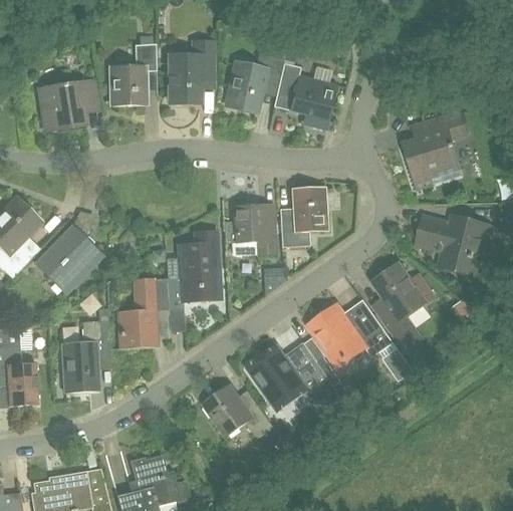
[(287,45),(288,40),(277,37),(273,55),(283,58),(287,45)]
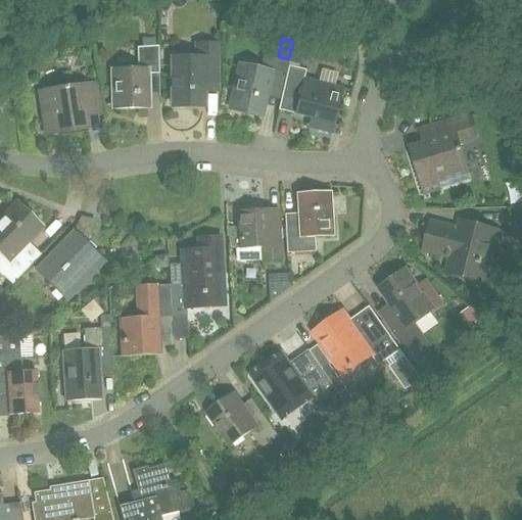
[(292,46),(288,60),(298,62),(303,44),(293,41),(292,46)]
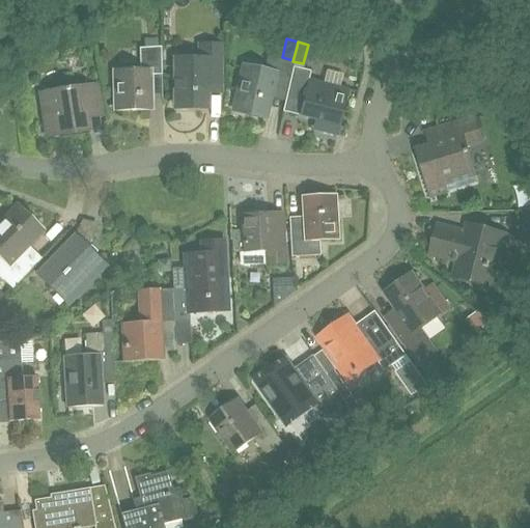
[(199,58),(174,58),(174,106),(205,106),(205,77),(219,77),(219,43),(199,43),(199,58)]
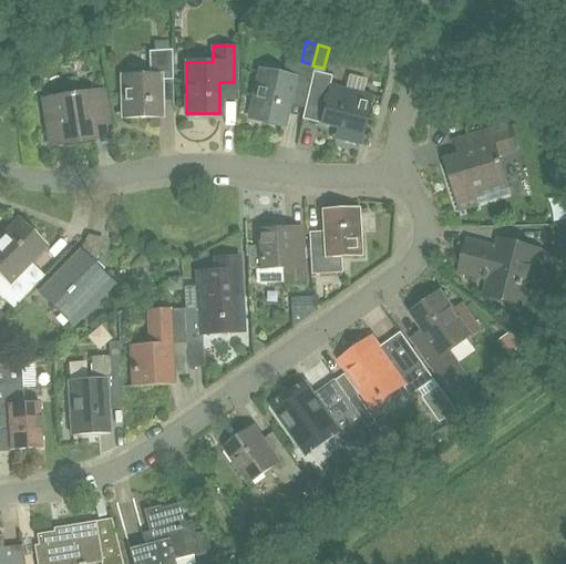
[(148,71),(123,72),(124,116),(158,115),(157,78),(172,78),(171,48),(147,49),(148,71)]
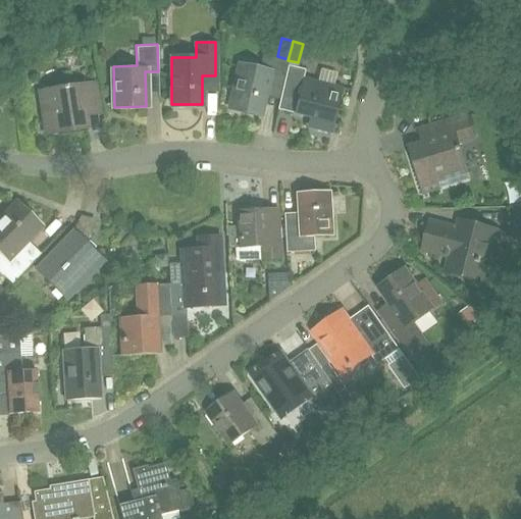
[(238,64),(228,104),(261,112),(267,84),(281,87),(281,86),(287,64),(288,60),(288,59),(261,53),(258,69),(238,64)]
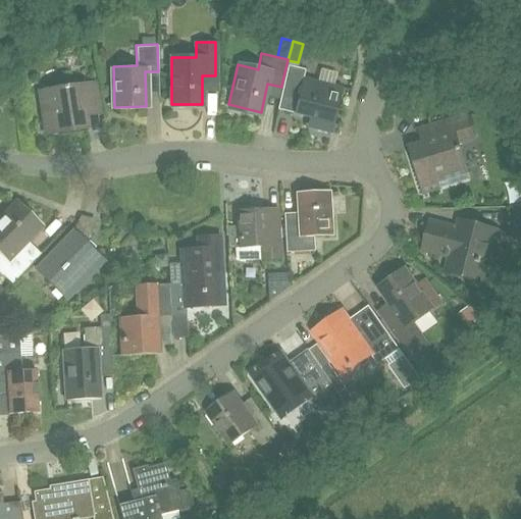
[(304,68),(287,64),(281,86),(298,90),(302,75),(304,68)]
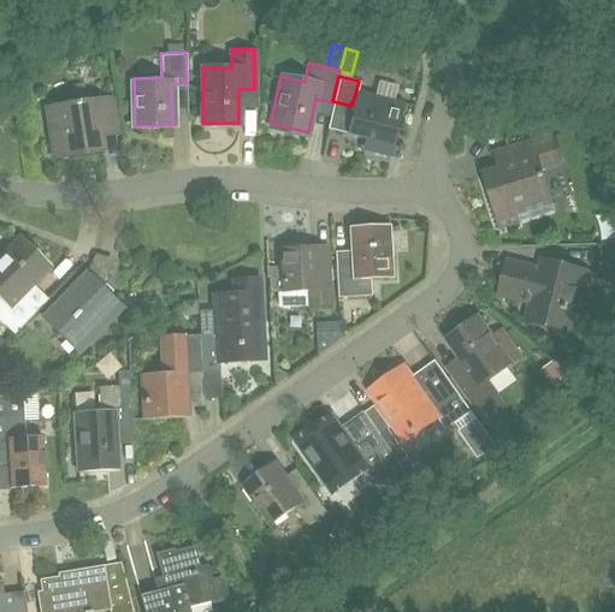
[(390,155),(403,101),(356,89),(352,106),(346,131),(374,138),(372,150),(390,155)]
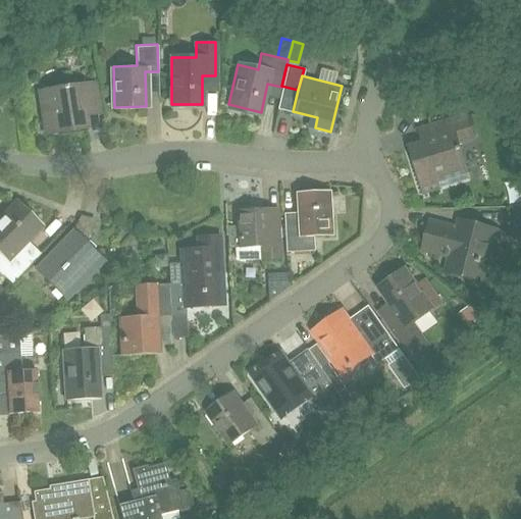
[(53,114),(43,116),(45,133),(87,126),(84,108),(98,106),(94,80),(49,87),(53,114)]
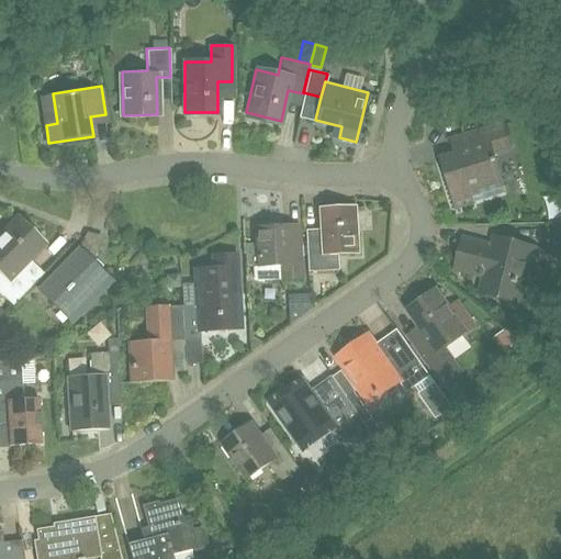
[(474,200),(472,194),(503,186),(493,152),(509,146),(502,122),(457,136),(461,151),(440,157),(455,205),(474,200)]
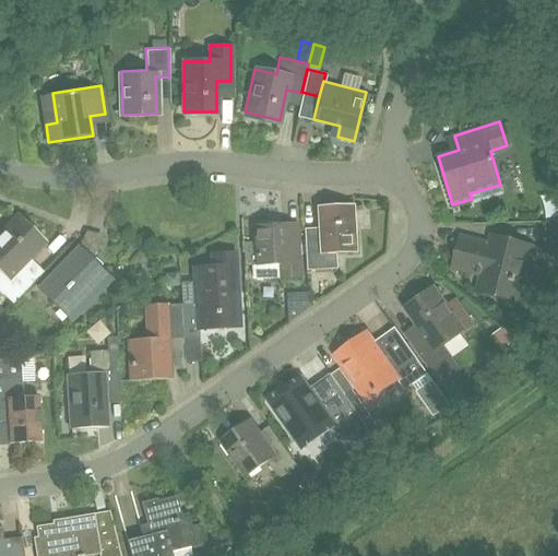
[(306,269),(312,268),(336,267),(335,249),(354,248),(351,204),(318,206),(319,236),(304,237),(306,269)]
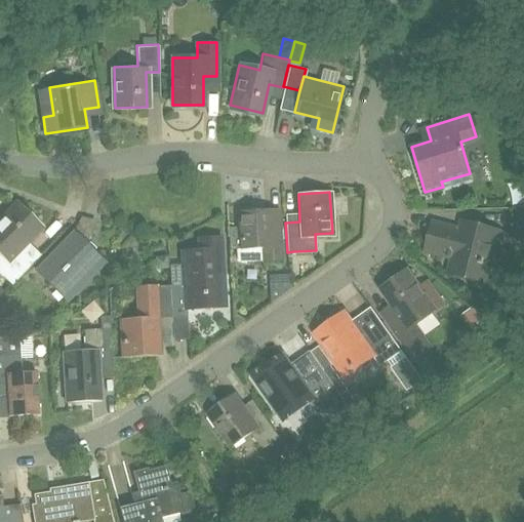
[(13,202),(0,216),(0,272),(11,283),(33,261),(19,248),(39,228),(13,202)]
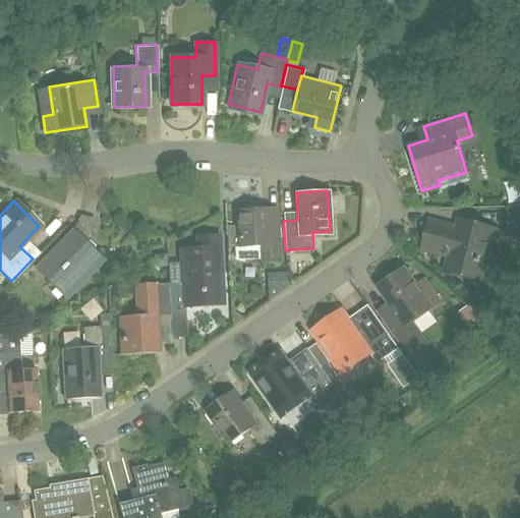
[(238,259),(280,256),(277,207),(263,208),(263,207),(236,209),(237,223),(228,223),(229,246),(234,245),(235,255),(238,259)]
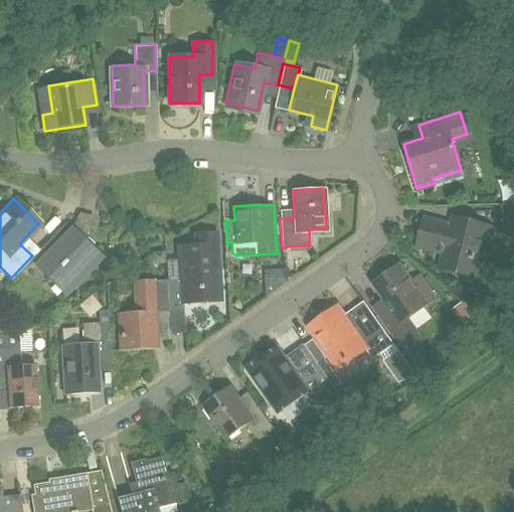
[(423,217),(417,243),(444,250),(440,265),(475,274),(487,224),(453,215),(451,223),(423,217)]
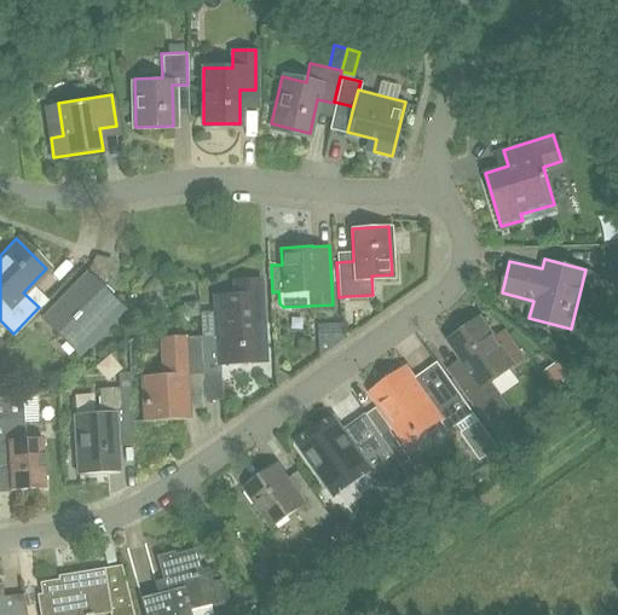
[(78,352),(122,306),(86,272),(42,317),(78,352)]
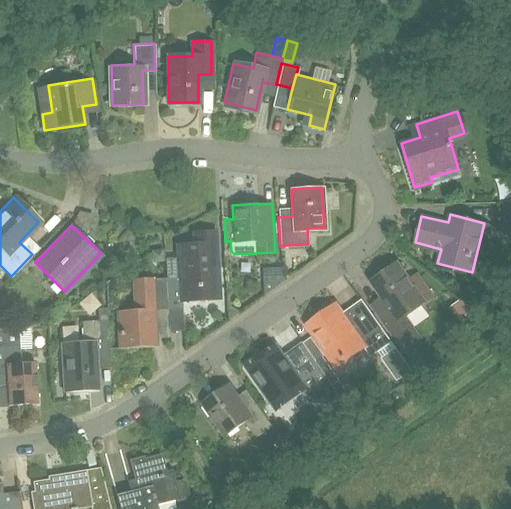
[(165,277),(167,308),(182,307),(181,299),(213,297),(212,273),(217,273),(215,230),(193,231),(194,243),(177,244),(179,276),(165,277)]
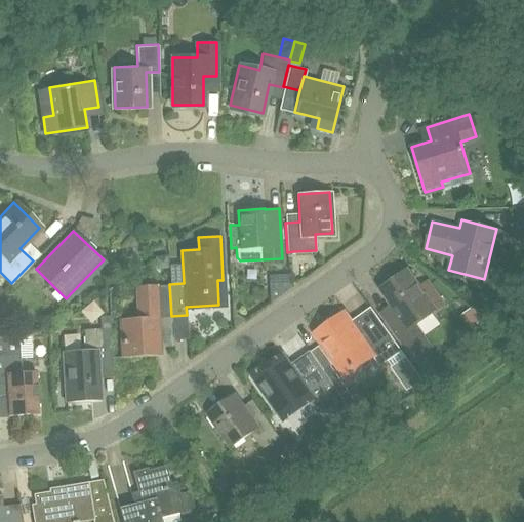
[(160,267),(168,266),(166,253),(155,255),(156,264),(160,267)]
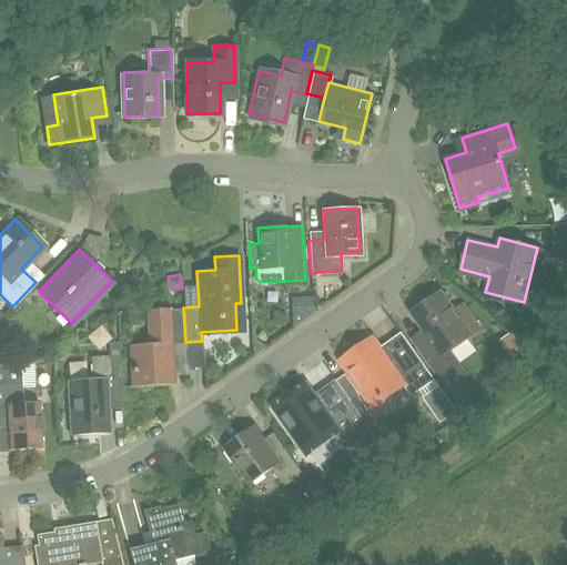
[(465,308),(456,314),(439,290),(411,310),(429,336),(416,345),(447,389),(466,375),(453,357),(452,357),(446,349),(466,334),(467,336),(479,328),(465,308)]
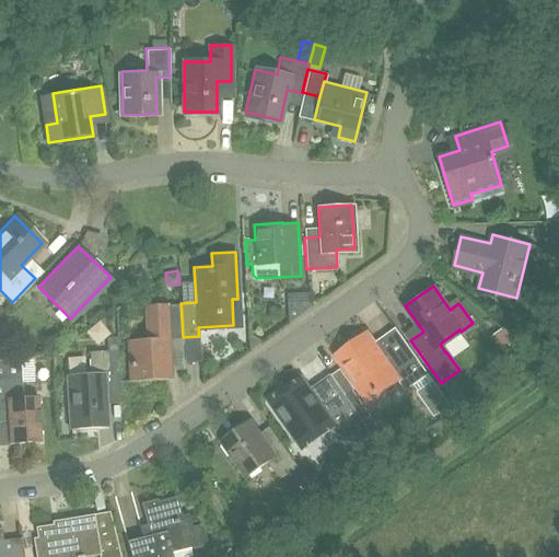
[(183,337),(181,303),(166,304),(166,302),(146,303),(148,337),(128,338),(131,380),(167,378),(166,354),(169,354),(167,338),(183,337)]
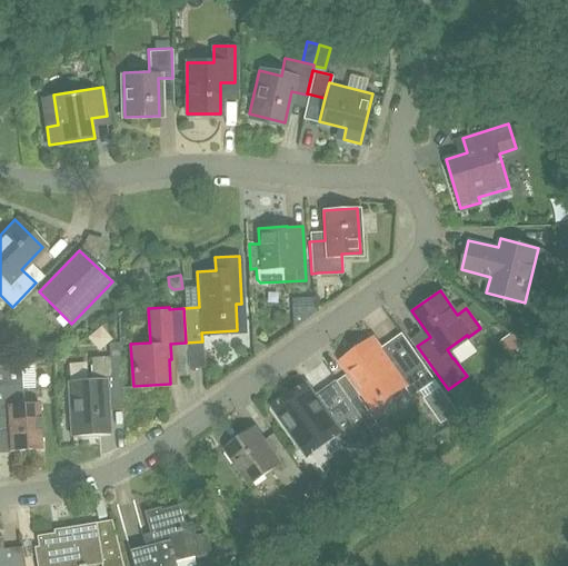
[(312,310),(291,311),(291,325),(312,310)]
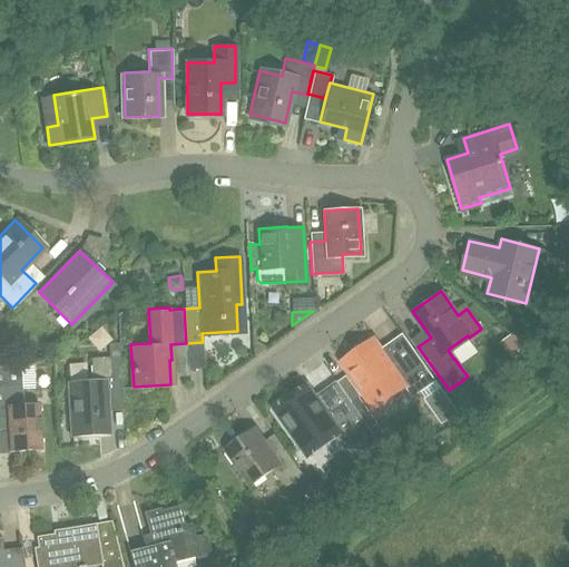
[(374,339),(366,343),(342,362),(372,406),(404,383),(413,397),(437,380),(403,334),(382,350),(374,339)]
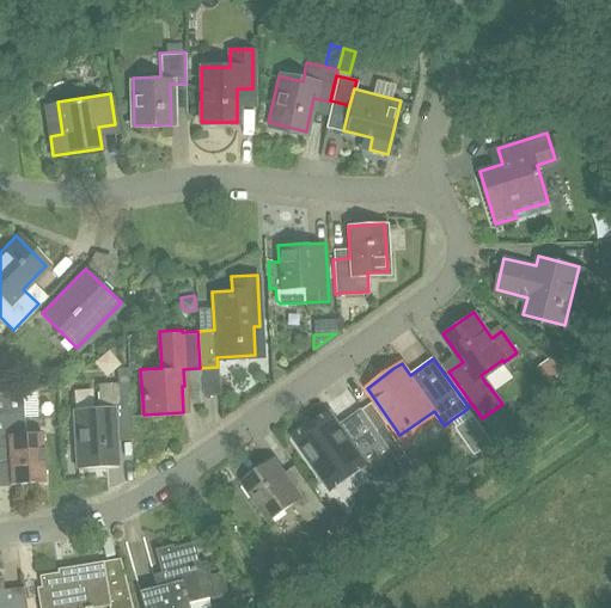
[(98,411),(74,412),(77,462),(116,460),(114,425),(132,424),(128,380),(97,382),(98,411)]
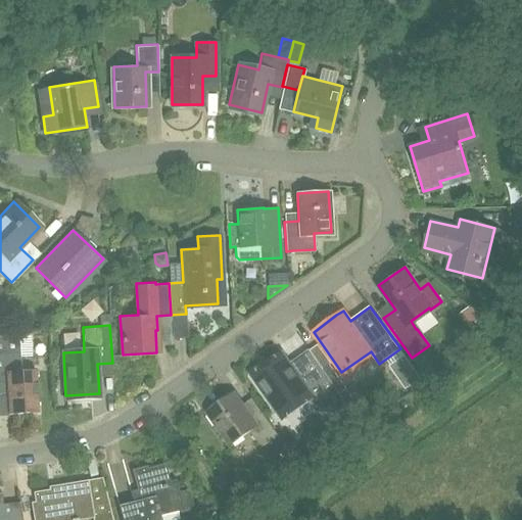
[(20,370),(19,351),(18,332),(0,334),(0,385),(6,385),(7,413),(38,411),(36,369),(20,370)]
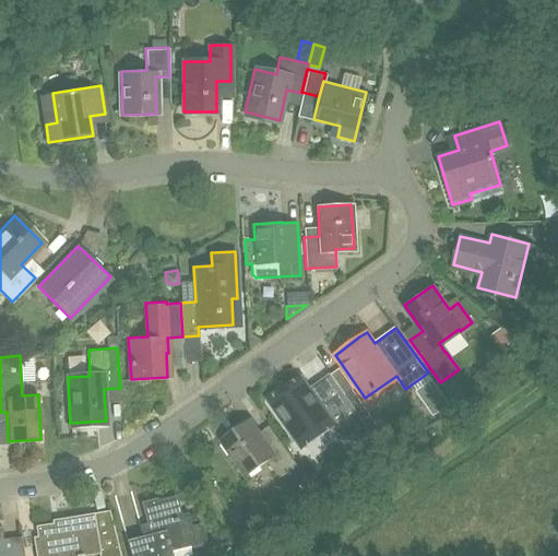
[(300,444),(312,435),(331,422),(333,425),(331,426),(339,437),(343,438),(351,433),(349,430),(364,421),(345,393),(331,375),(331,374),(312,387),(309,389),(301,378),(295,383),(270,401),(300,444)]
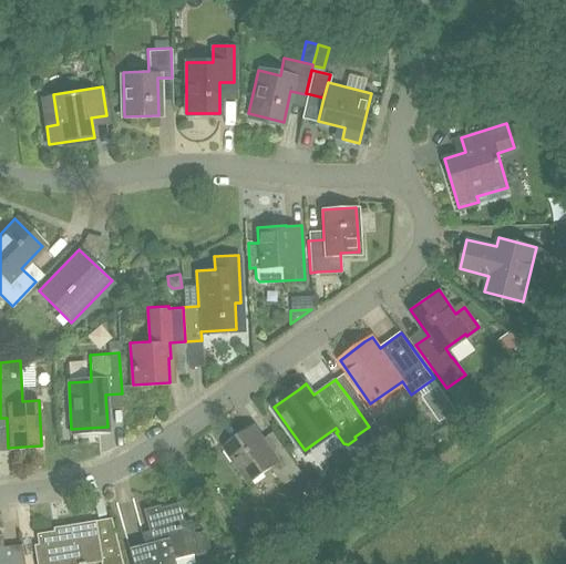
[(377,421),(357,395),(350,399),(369,427),(377,421)]
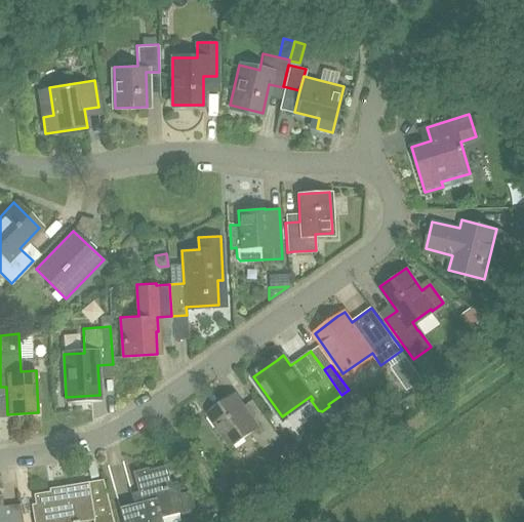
[(417,371),(402,382),(406,388),(421,377),(417,371)]
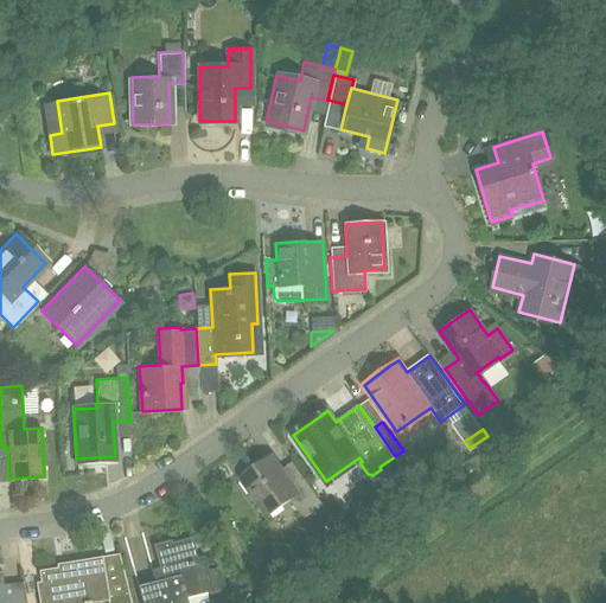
[(270,454),(240,475),(267,514),(289,498),(303,517),(323,502),(303,475),(291,483),(270,454)]
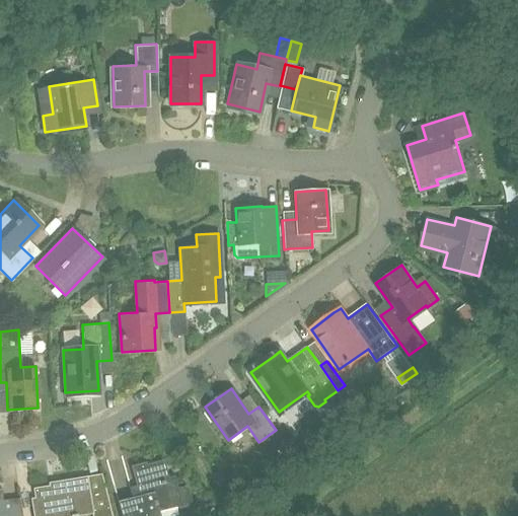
[(176,488),(172,476),(167,477),(162,460),(145,464),(144,462),(132,465),(140,494),(117,500),(121,515),(160,515),(157,506),(175,501),(176,505),(178,507),(190,504),(191,501),(187,487),(185,486),(176,488)]
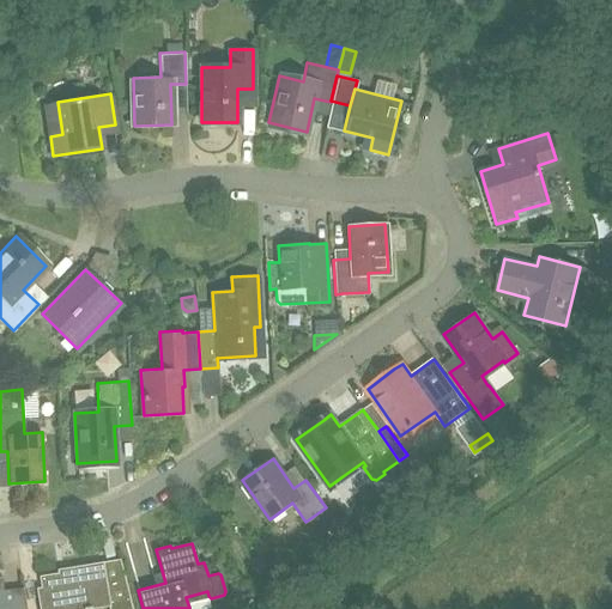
[(42,586),(37,588),(40,608),(72,608),(83,608),(90,608),(90,607),(108,603),(108,608),(132,608),(122,572),(104,576),(102,561),(58,568),(59,572),(40,576),(42,586)]
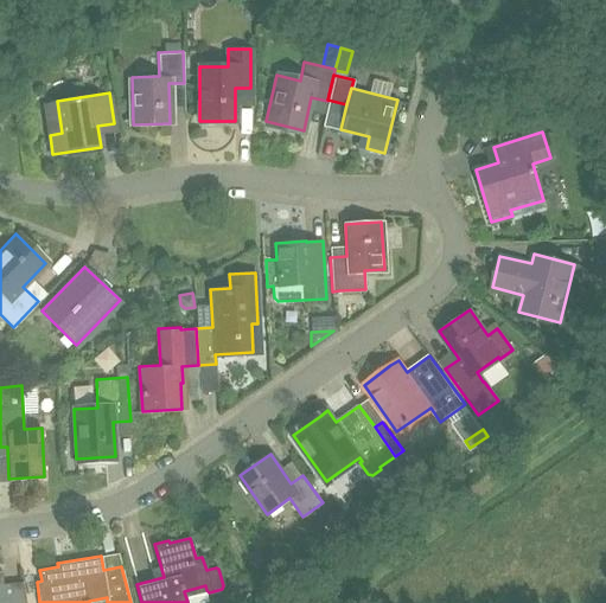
[(1,570),(0,569),(0,602),(25,602),(24,591),(4,592),(1,570)]
